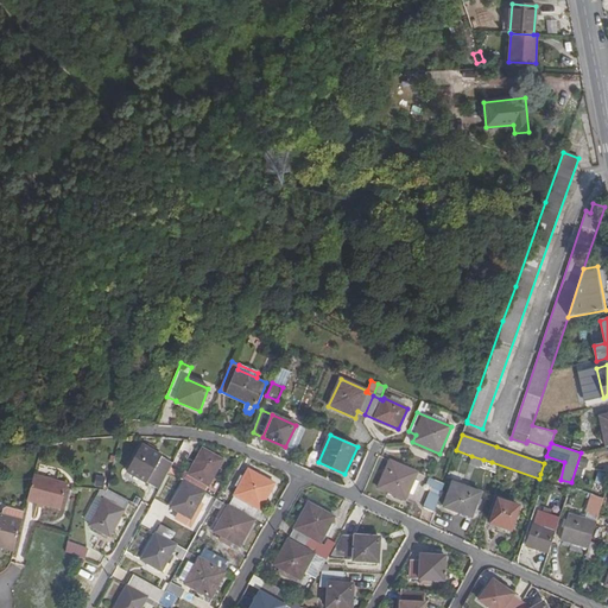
[(170,468),(173,463),(143,447),(127,470),(160,489),(169,473),(170,468)]
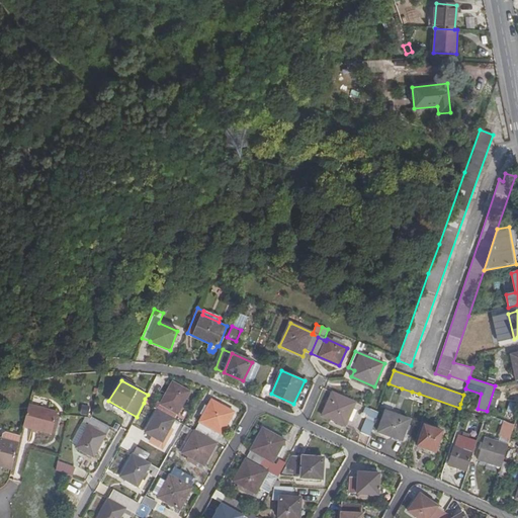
[(157,401),(154,408),(158,410),(174,420),(190,393),(173,382),(161,404),(157,401)]
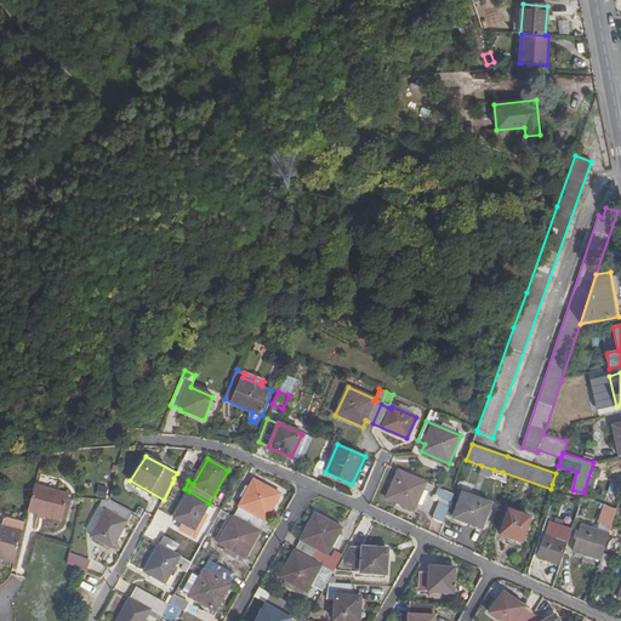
[(494,469),(482,466),(479,474),(490,478),(494,469)]
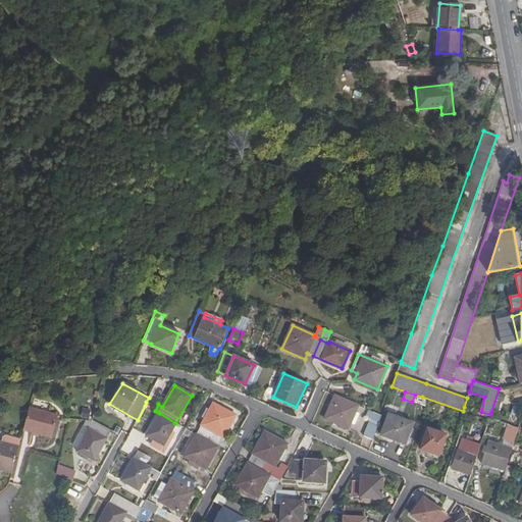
[(505,395),(499,393),(497,400),(503,402),(505,395)]
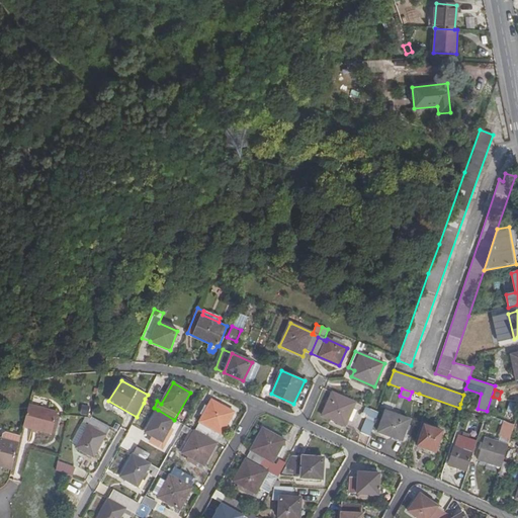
[(355,403),(332,393),(322,417),(345,427),(348,420),(353,409),(355,403)]
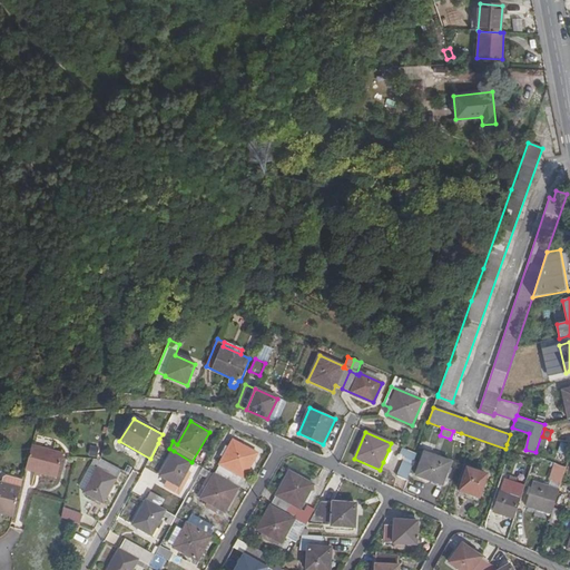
[(220,465),(215,474),(237,487),(242,479),(244,479),(257,454),(233,440),(229,446),(223,459),(219,465),(220,465)]
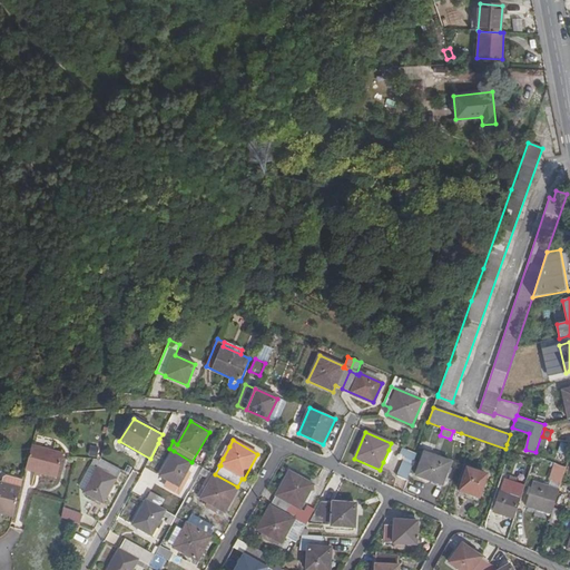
[(223,459),(229,446),(222,443),(215,455),(223,459)]
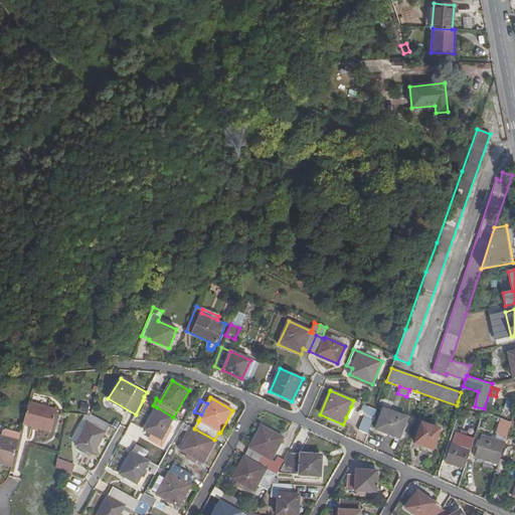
[(79,401),(79,411),(88,412),(89,402),(79,401)]
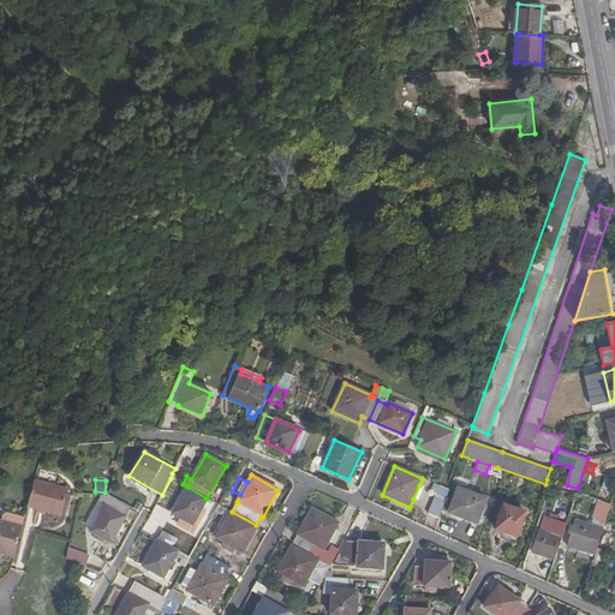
[(69,490),(35,482),(28,507),(61,515),(69,490)]
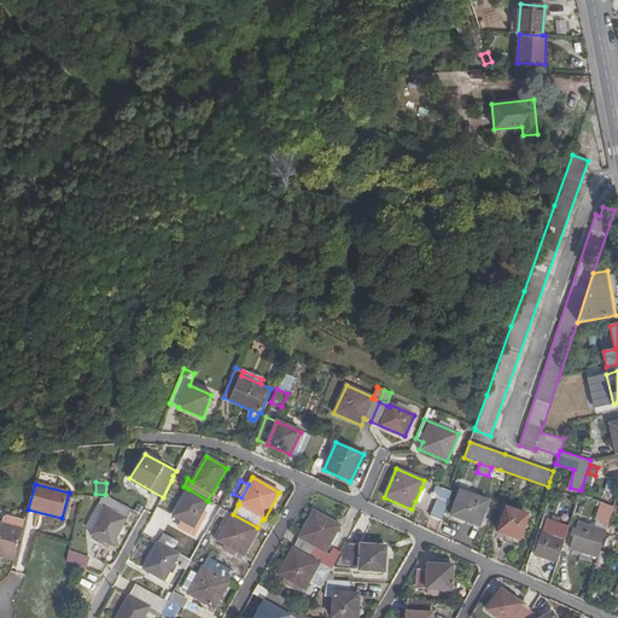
[(430,516),(441,520),(452,493),(436,485),(432,493),(439,495),(430,516)]
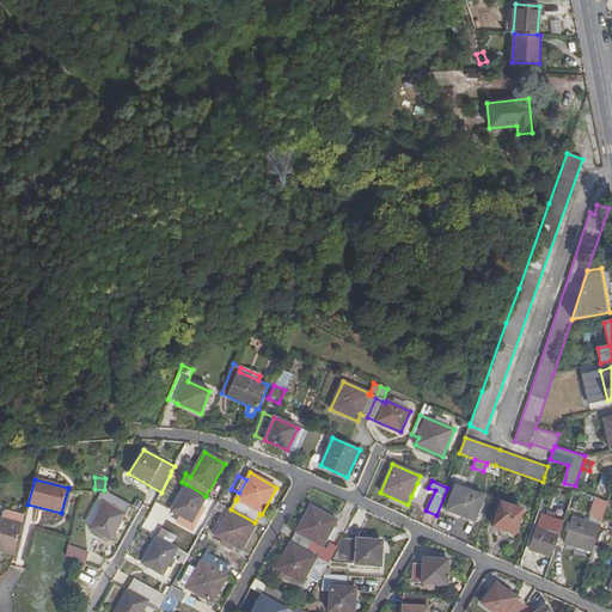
[(417,483),(411,496),(417,499),(423,485),(417,483)]
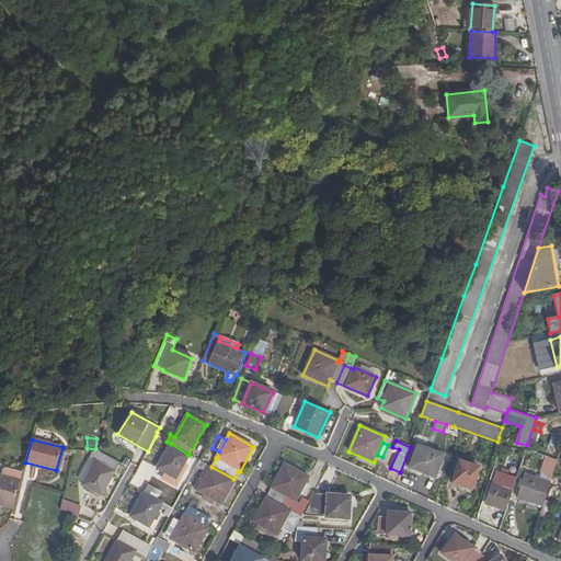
[(175,479),(189,455),(171,444),(158,468),(168,473),(175,479)]
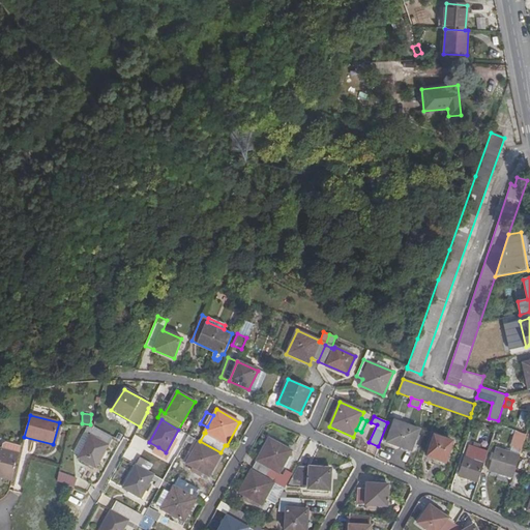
[(418,431),(394,421),(387,442),(411,450),(418,431)]
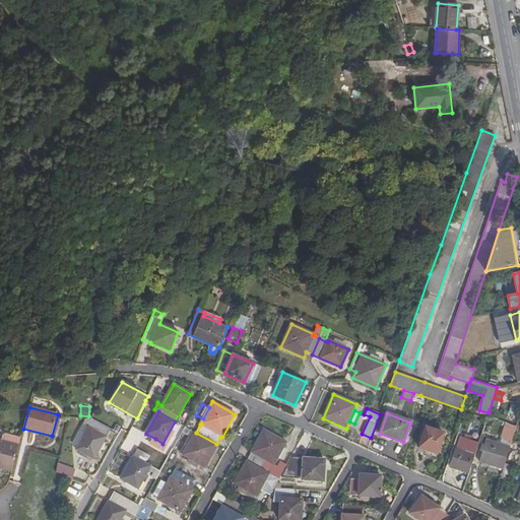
[(83,425),(88,428),(93,419),(91,419),(86,418),(83,425)]
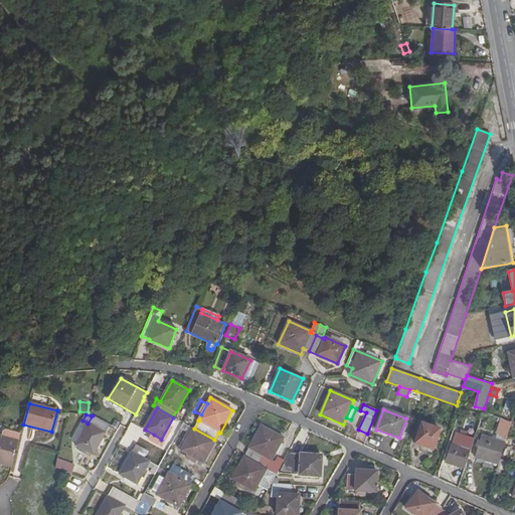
[(110,424),(93,415),(88,423),(76,444),(76,445),(94,454),(110,424)]
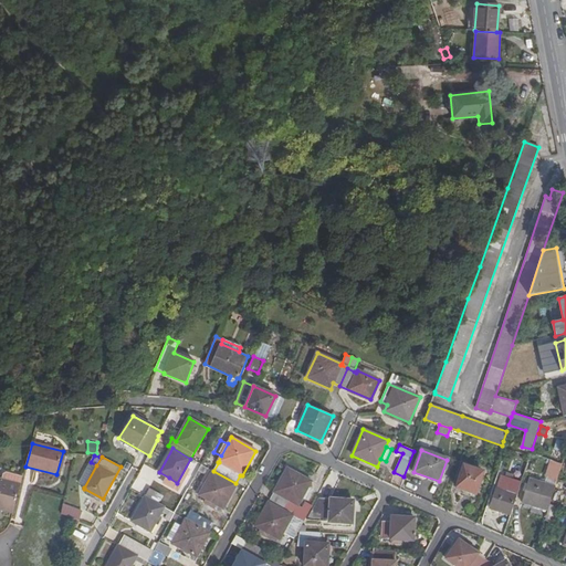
[(79,484),(84,488),(96,465),(91,462),(79,484)]
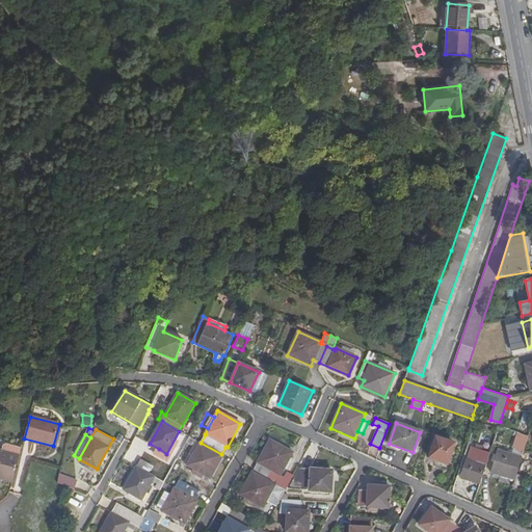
[(178,459),(190,436),(185,434),(173,456),(178,459)]
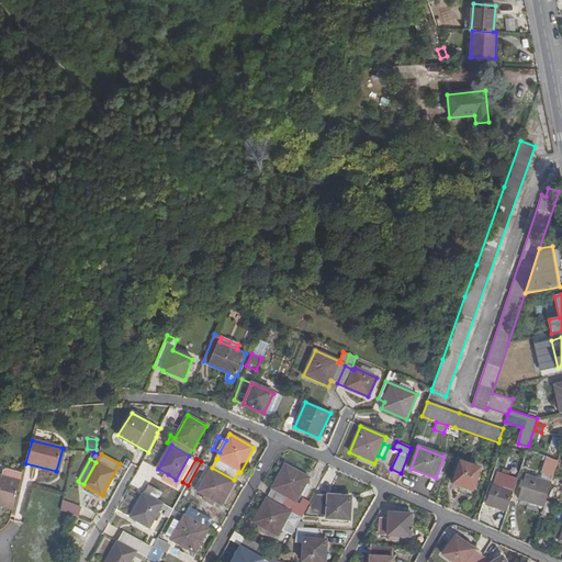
[(480,469),(460,462),(452,484),(472,491),(480,469)]
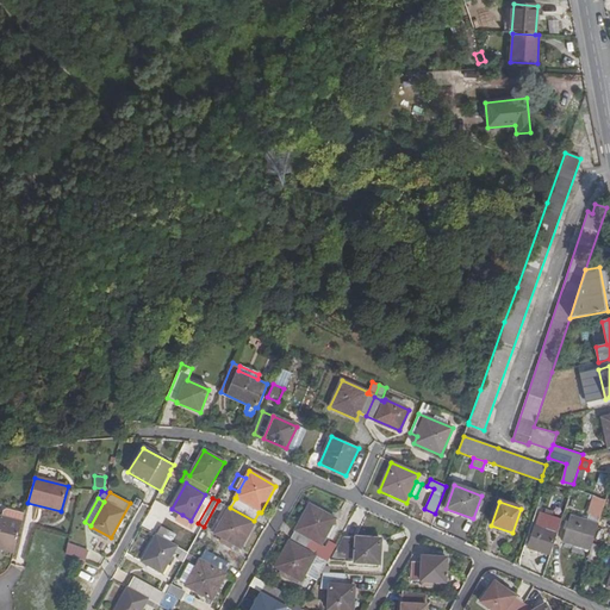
[(328,560),(336,546),(330,542),(327,548),(322,545),(325,539),(331,526),(335,520),(309,505),(293,536),(315,548),(312,552),(316,554),(328,560)]
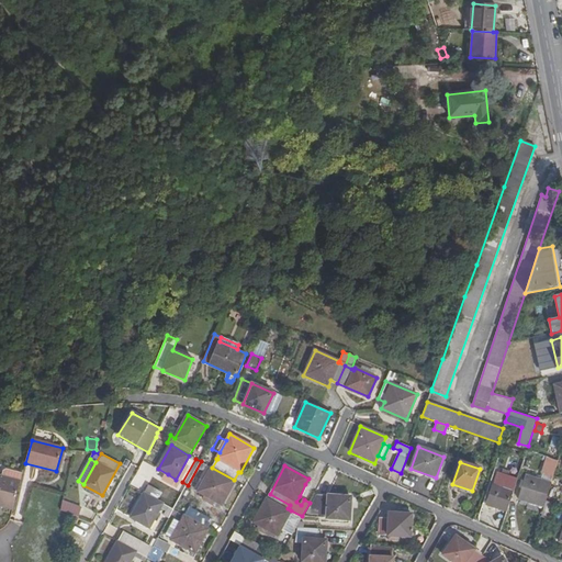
[(212,468),(211,468),(198,492),(222,505),(235,481),(234,480),(212,468)]
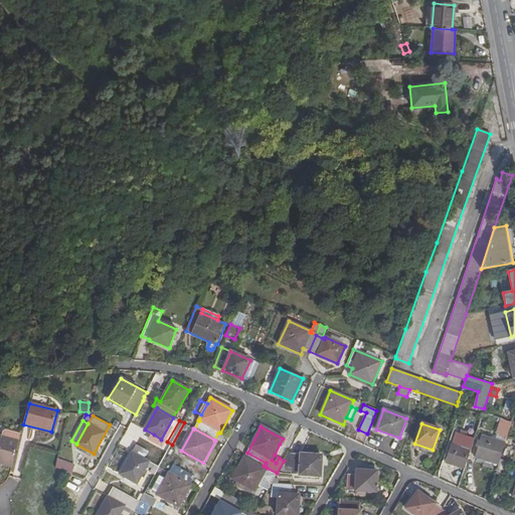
[(159,444),(161,440),(154,435),(151,439),(159,444)]
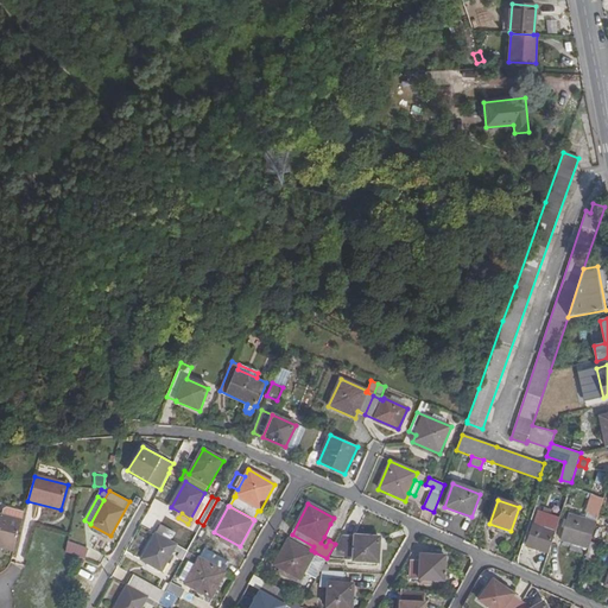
[(526,546),(548,552),(559,518),(543,513),(536,520),(526,546)]
